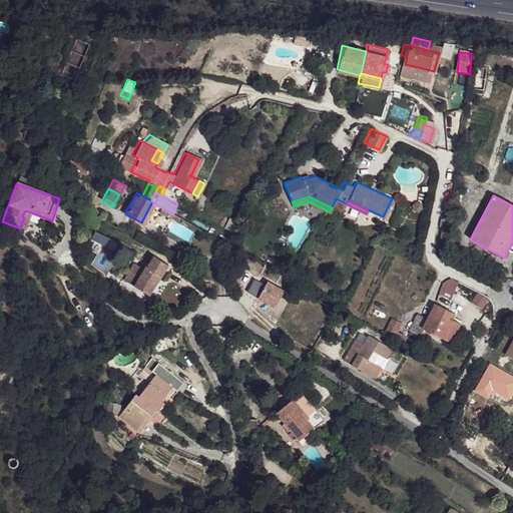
[(169,212),(159,206),(156,212),(166,218),(169,212)]
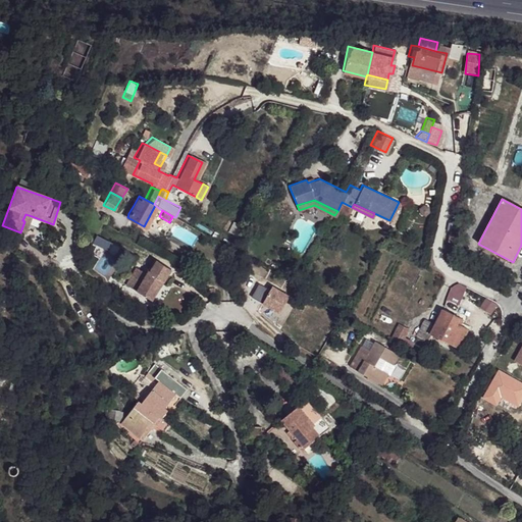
[(20,232),(24,233),(32,216),(25,214),(22,220),(24,221),(20,232)]
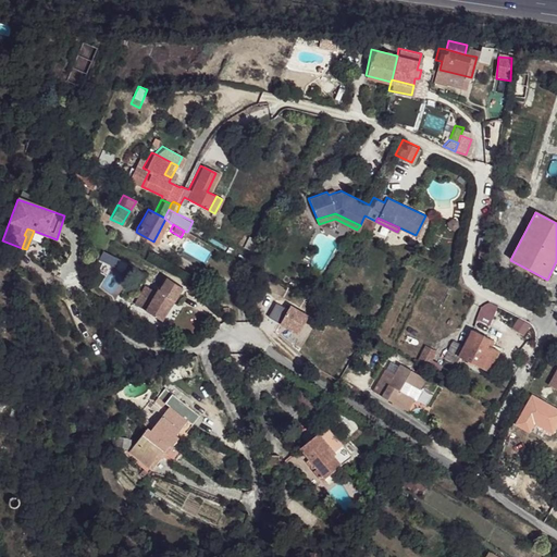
[(247,234),(242,246),(249,249),(256,238),(247,234)]
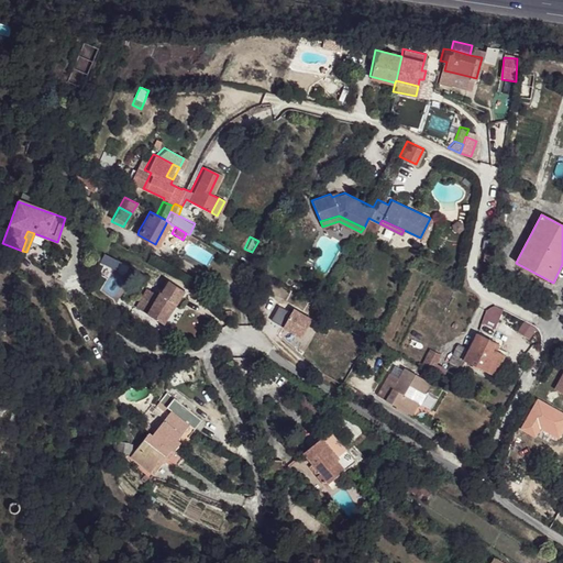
[(155,296),(144,289),(133,307),(162,323),(183,289),(167,280),(161,293),(158,290),(155,296)]
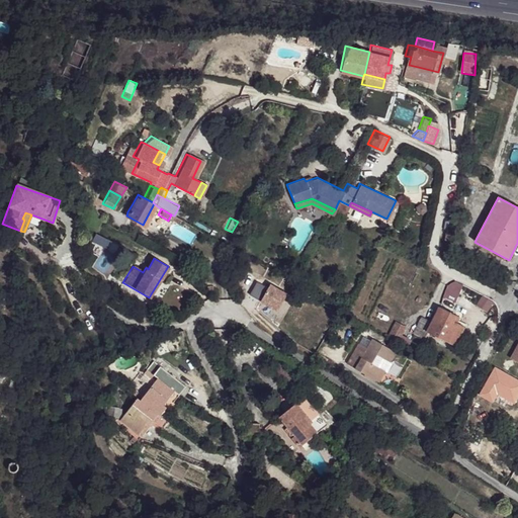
[(260,272),(251,284),(278,303),(288,286),(273,275),(270,279),(260,272)]
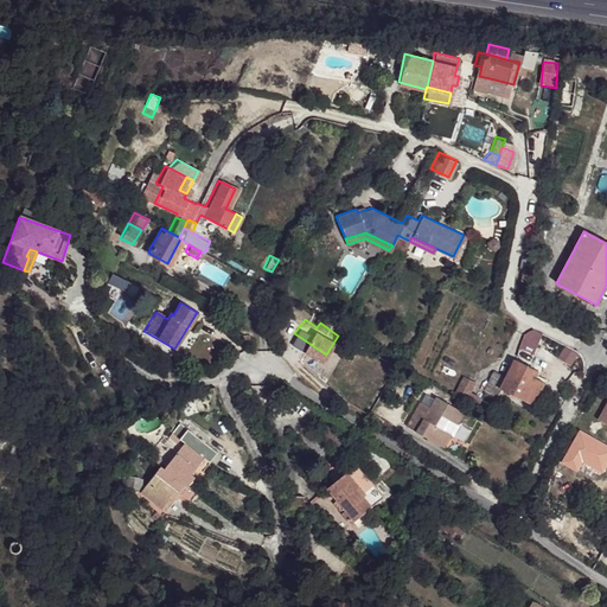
[(500,388),(525,401),(531,389),(538,393),(544,381),(536,377),(531,375),(532,371),(535,368),(515,358),(504,382),(500,388)]
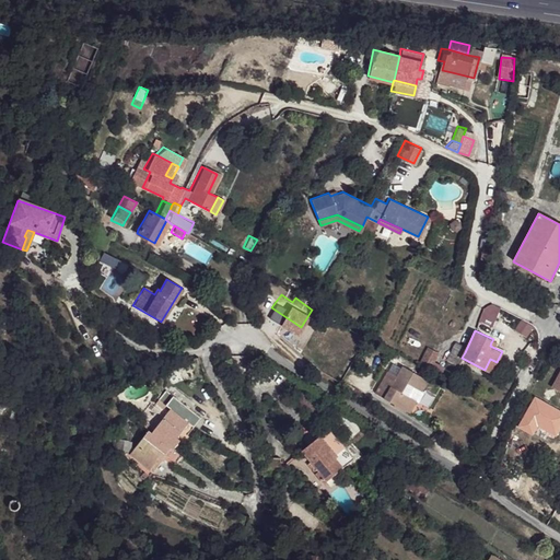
[(447,361),(444,369),(450,372),(454,363),(459,365),(462,358),(465,352),(454,347),(447,361)]
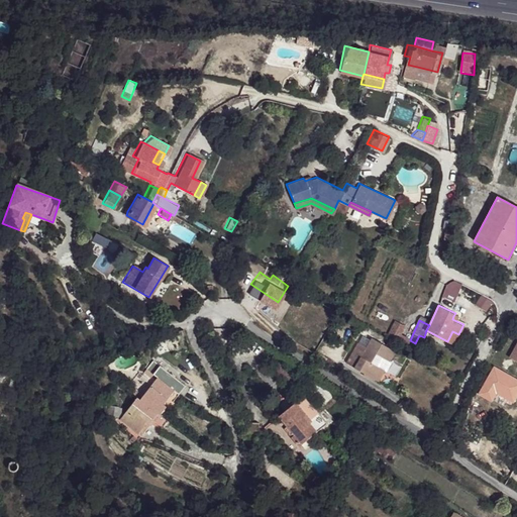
[(388,336),(397,341),(405,328),(395,322),(388,336)]
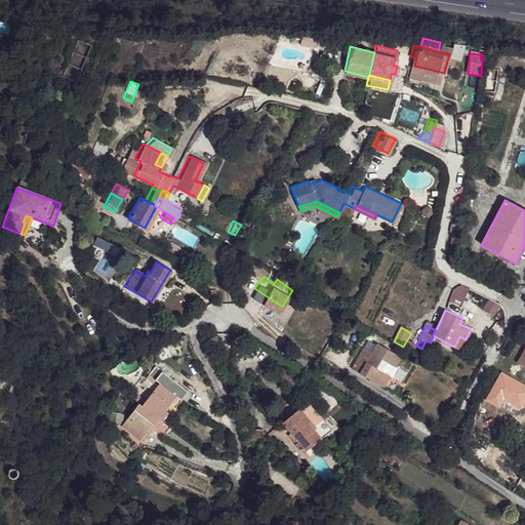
[(403,347),(408,350),(412,344),(416,346),(419,338),(411,333),(403,347)]
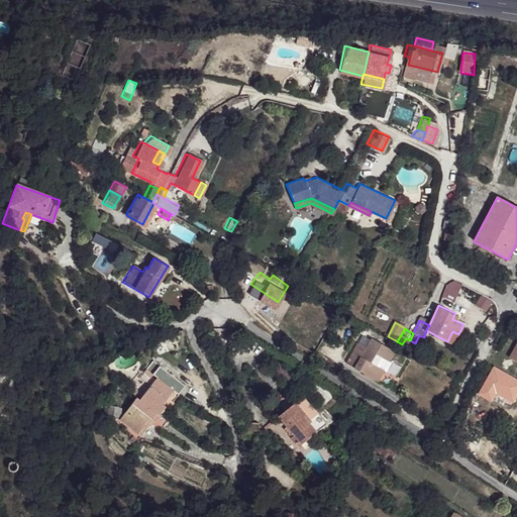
[(362,331),(344,360),(377,380),(394,349),(362,331)]
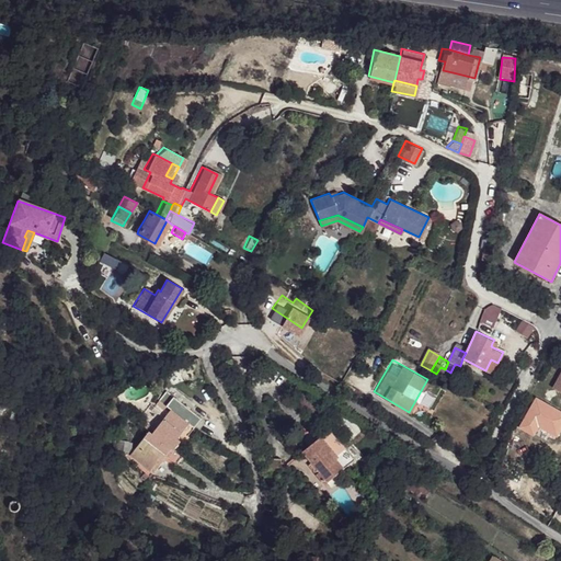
[(485,370),(492,374),(497,363),(491,359),(485,370)]
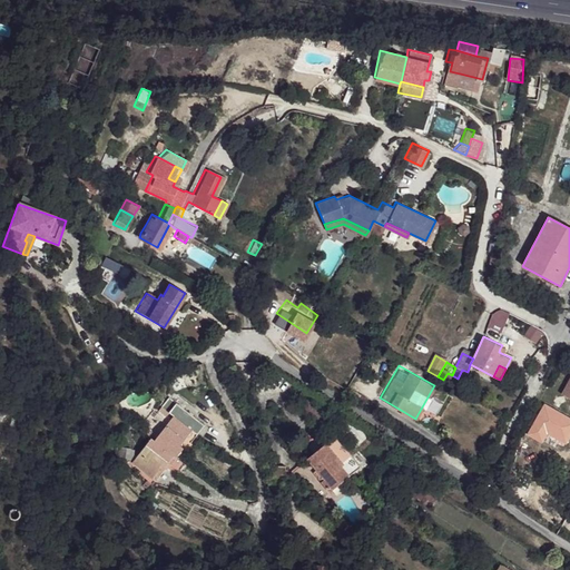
[(164,413),(175,401),(167,394),(157,408),(164,413)]
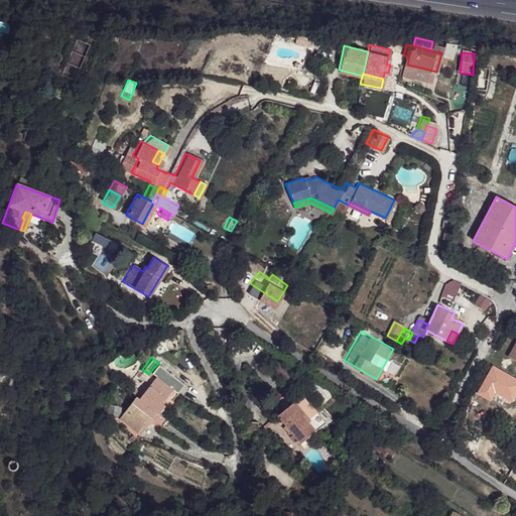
[(515,374),(499,365),(483,391),(495,398),(500,390),(509,395),(512,391),(515,393),(515,374)]
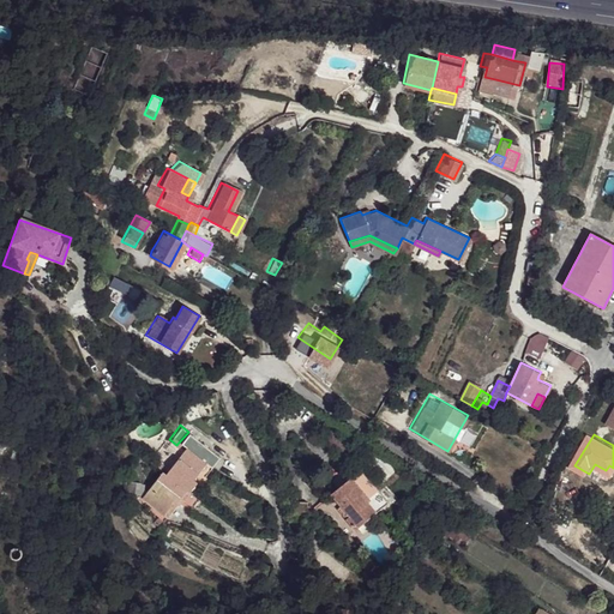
[(138,498),(161,515),(172,500),(174,501),(176,499),(182,489),(186,492),(193,481),(190,479),(203,462),(209,467),(217,457),(198,443),(191,452),(184,447),(163,473),(160,470),(138,498)]
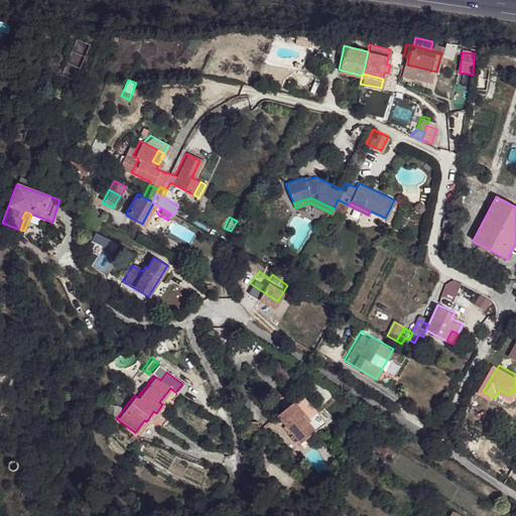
[(131,391),(135,387),(129,383),(126,387),(131,391)]
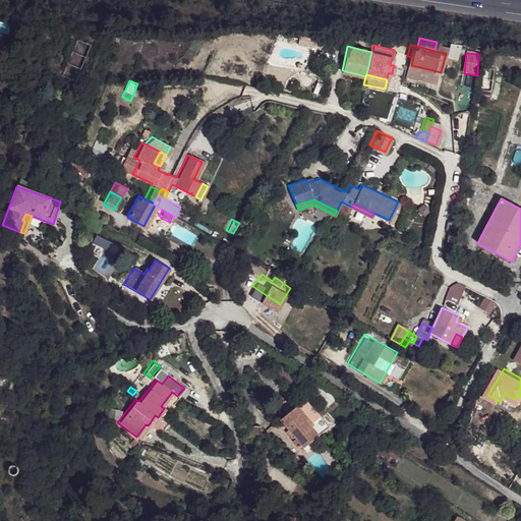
[(298,449),(326,426),(302,398),(277,418),(286,428),(293,438),(290,440),(298,449)]
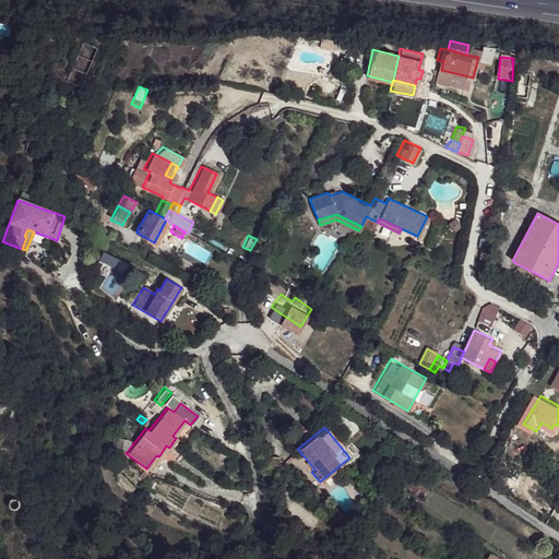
[(130,438),(114,438),(114,449),(128,450),(130,438)]
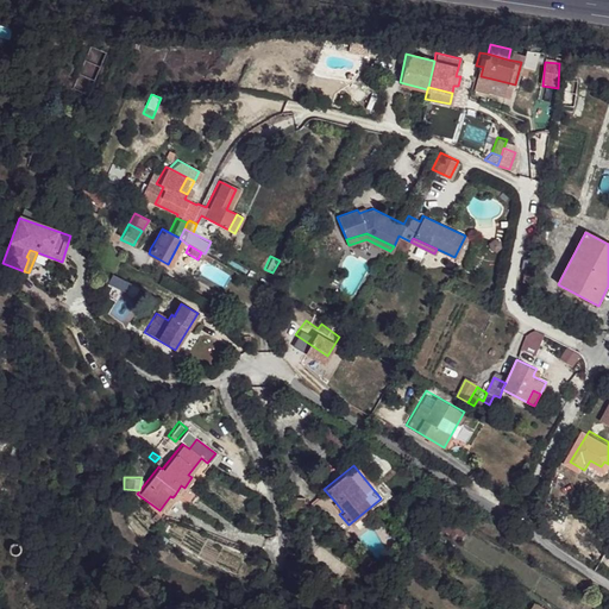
[(184,488),(181,485),(175,495),(188,504),(195,495),(184,488)]
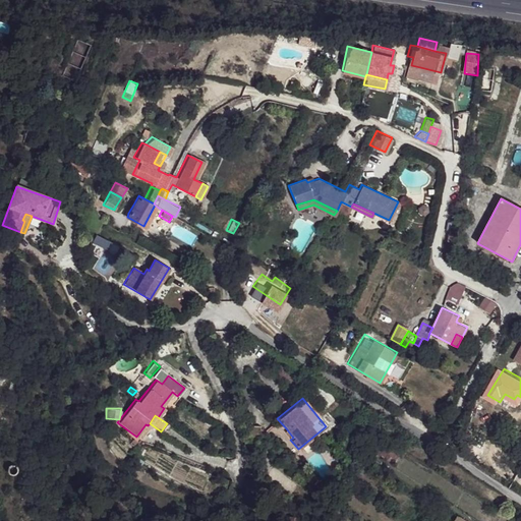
[(293,438),(286,428),(283,430),(290,440),(293,438)]
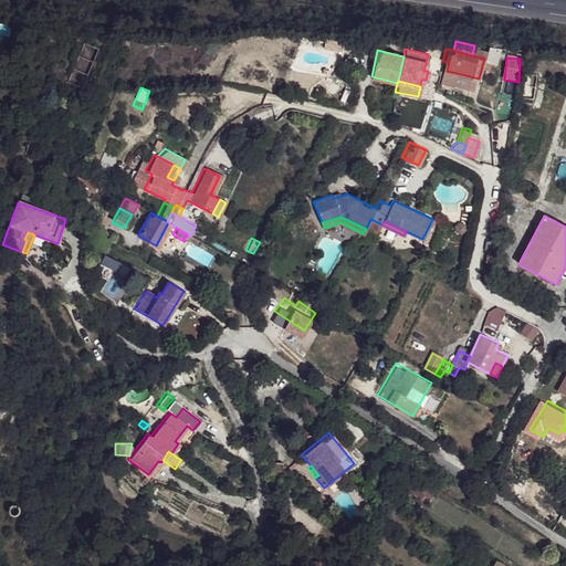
[(149,480),(144,474),(139,480),(145,484),(149,480)]
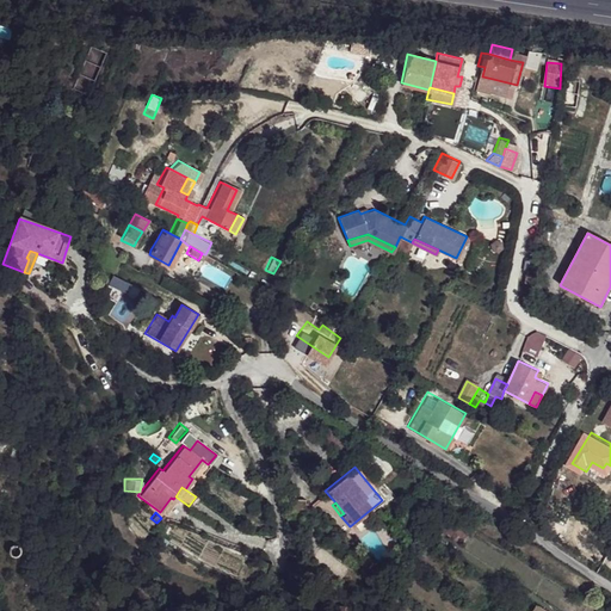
[(437,518),(429,513),(420,529),(429,534),(437,518)]
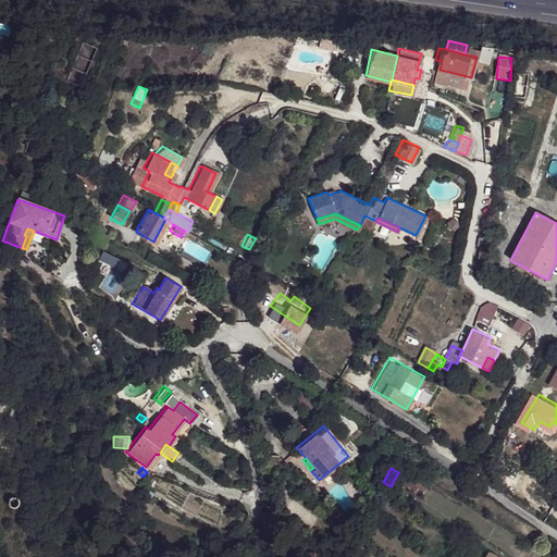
[(403,474),(398,483),(418,493),(421,485),(403,474)]
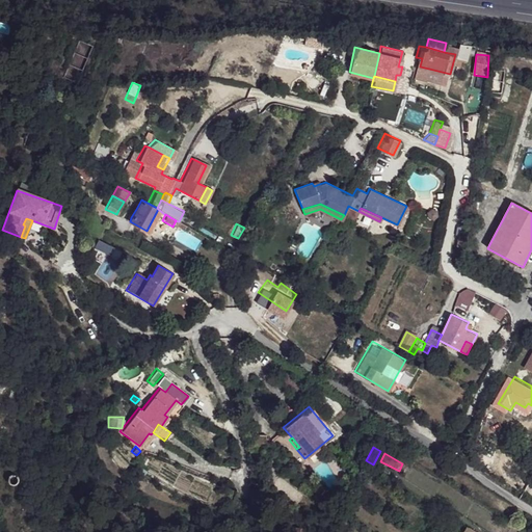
[(530,478),(531,474),(531,459),(527,456),(519,471),(530,478)]
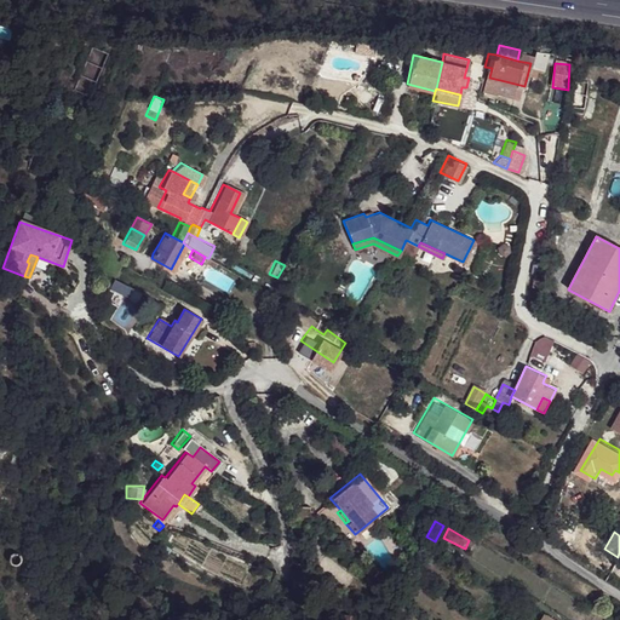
[(12,566),(15,566),(18,564),(21,562),(21,558),(19,555),(17,554),(13,552),(10,554),(9,557),(7,560),(9,563),(12,566)]
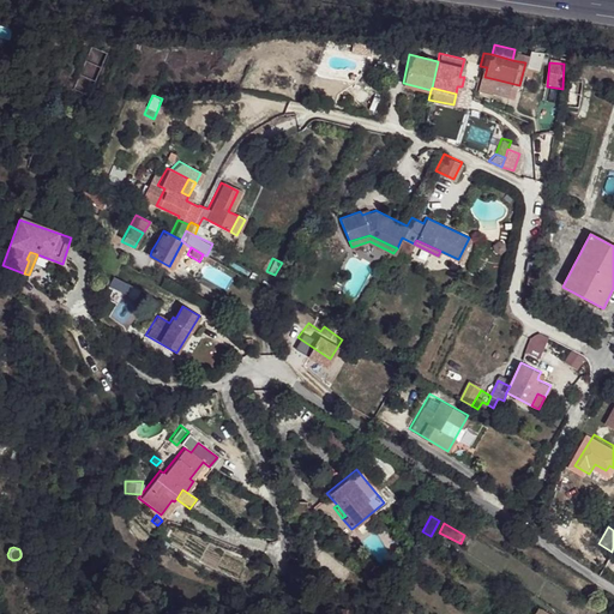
[(516,605),(524,611),(528,602),(521,597),(516,605)]
